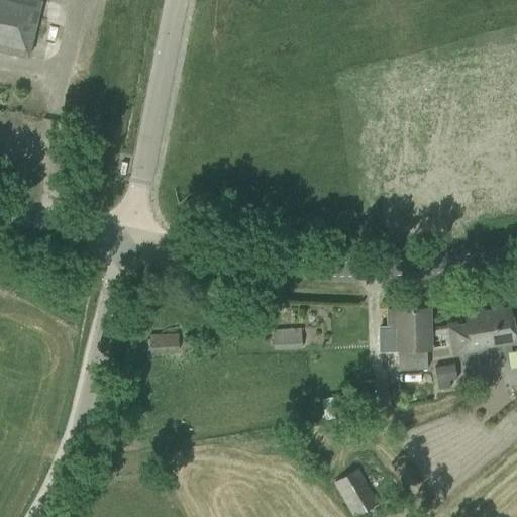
[(0,0),(0,48),(31,57),(44,0),(0,0)]
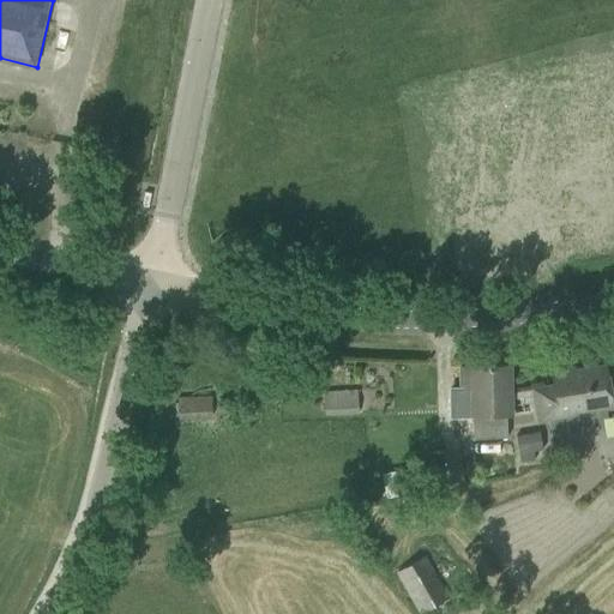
[(530,390),(510,393),(511,415),(517,414),(536,411),(537,421),(545,420),(558,417),(573,415),(573,413),(613,405),(611,390),(611,389),(606,365),(593,367),(575,371),(575,367),(551,372),(553,386),(533,389),(530,390)]
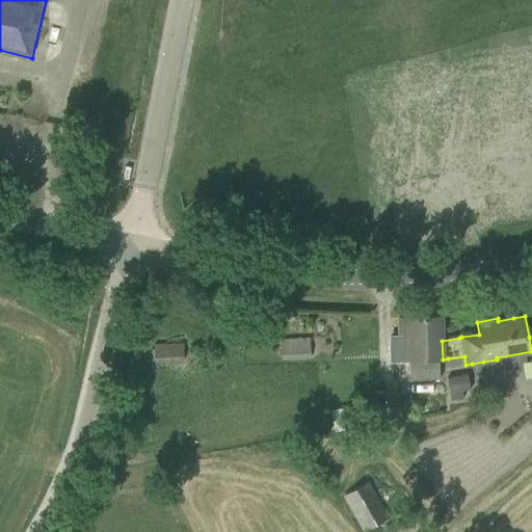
[(442,317),(398,318),(399,338),(407,337),(408,361),(408,364),(437,363),(437,360),(443,360),(442,341),(442,338),(442,317)]
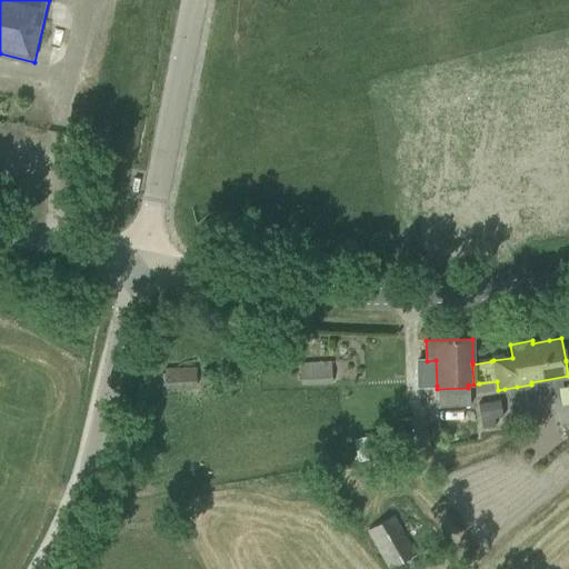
[(299,365),(300,387),(331,386),(330,363),(299,365)]
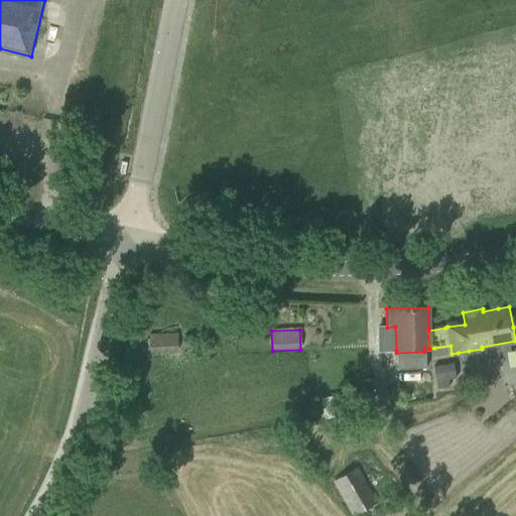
[(148,335),(149,351),(177,350),(176,334),(148,335)]
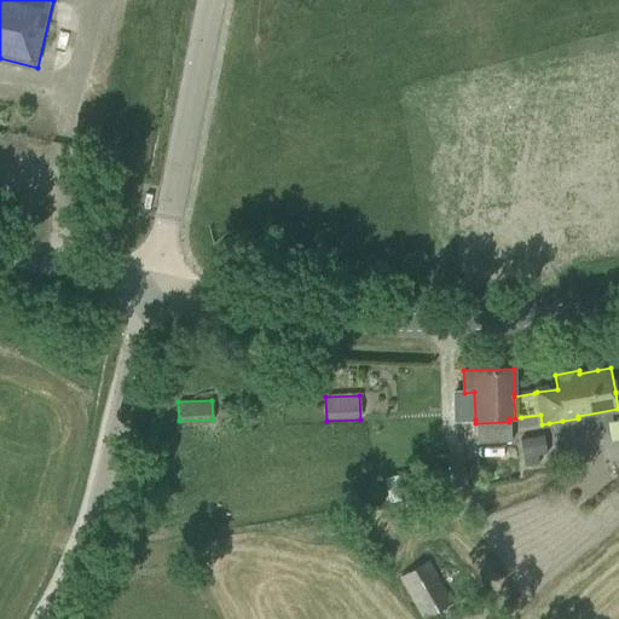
[(543,437),(521,440),(525,467),(538,464),(537,456),(545,455),(543,437)]
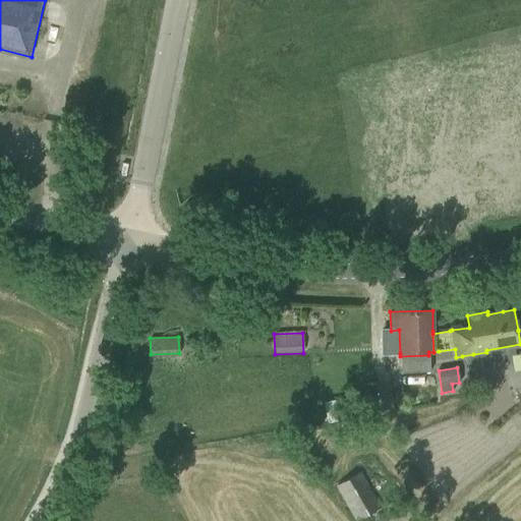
[(336,485),(356,520),(358,520),(381,509),(359,472),(336,485)]
